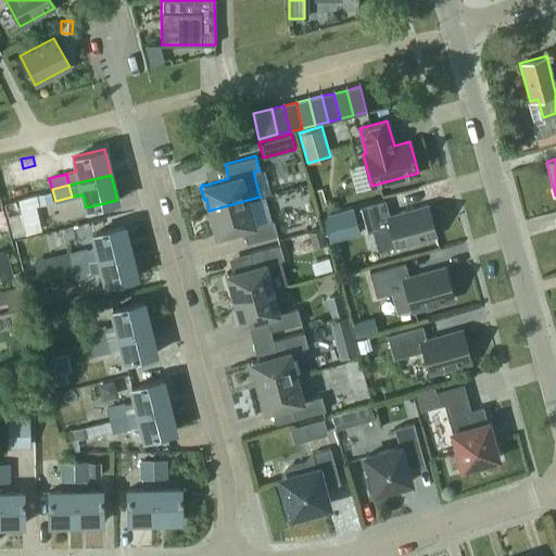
[(39,205),(52,202),(50,192),(37,196),(39,205)]
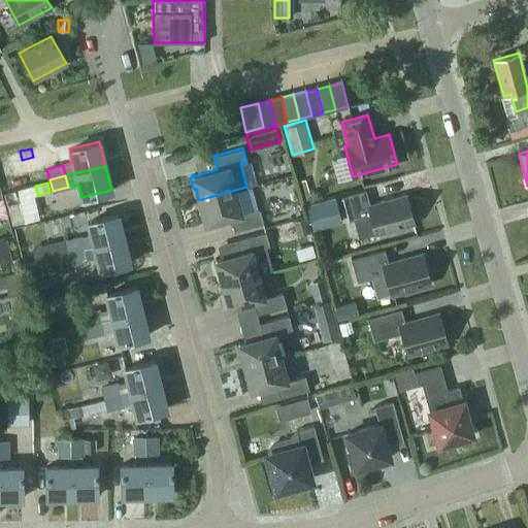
[(235,190),(198,200),(201,210),(199,211),(203,224),(205,224),(205,226),(206,225),(206,224),(230,217),(233,230),(263,223),(259,208),(241,213),(235,190)]
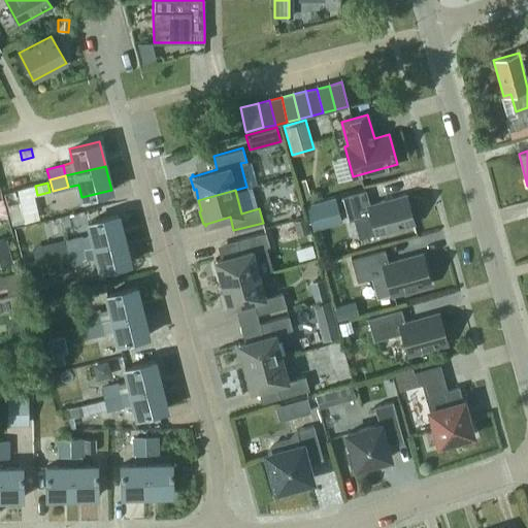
[(369,215),(375,234),(414,224),(405,194),(369,204),(365,190),(341,197),(348,221),(369,215)]
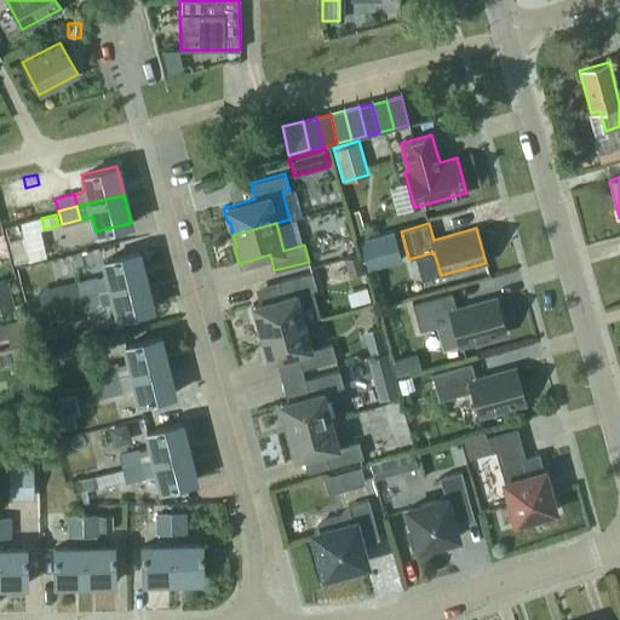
[(368,270),(401,262),(392,231),(360,241),(368,270)]
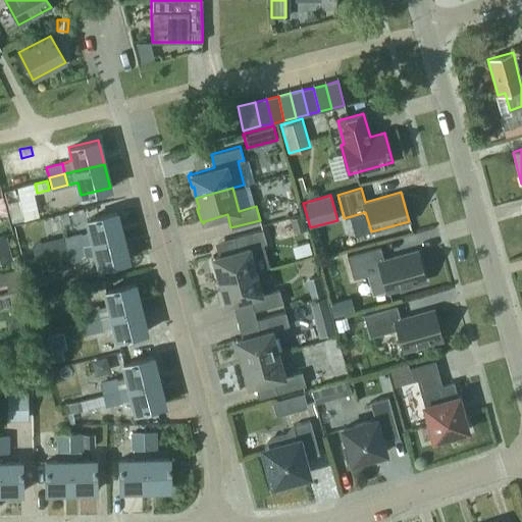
[(19,200),(7,203),(11,221),(23,218),(19,200)]
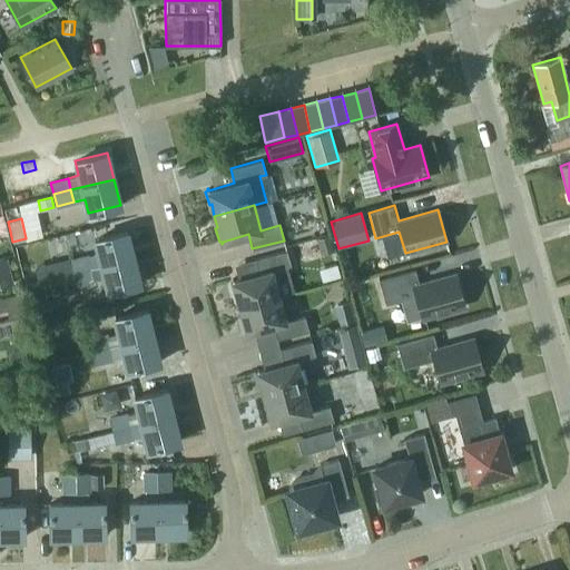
[(98,254),(87,256),(90,268),(134,258),(127,231),(95,239),(98,254)]
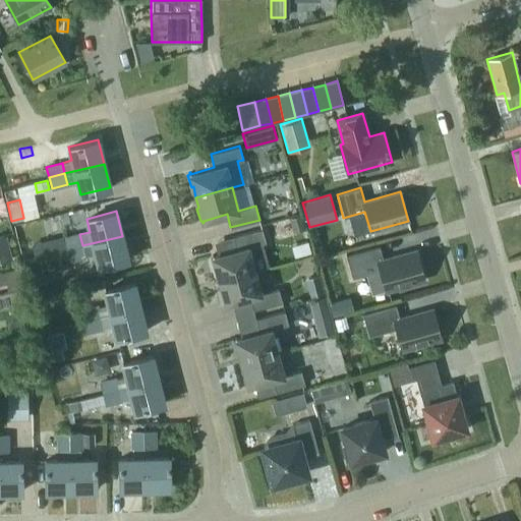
[(293,232),(305,229),(301,215),(289,219),(293,232)]
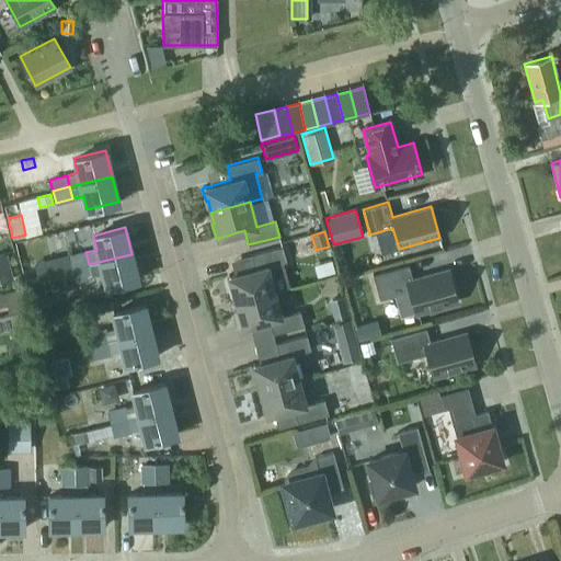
[(232,289),(236,301),(274,290),(267,266),(286,261),(282,245),(251,254),(254,268),(229,276),(229,274),(228,274),(228,276),(226,277),(230,290),(232,289)]
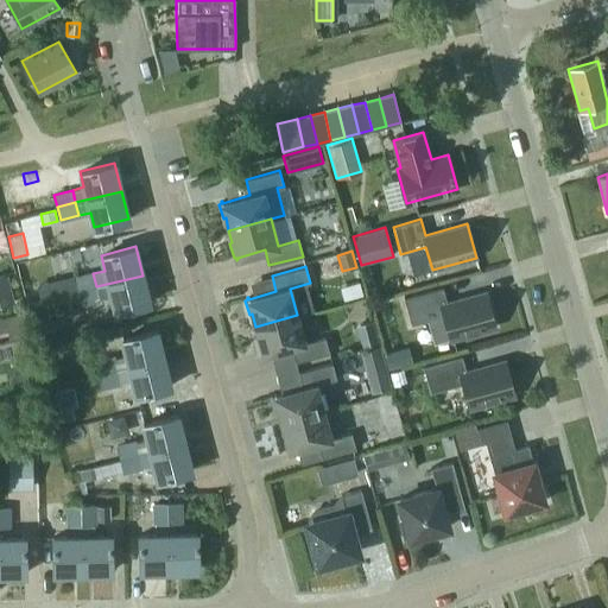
[(7,273),(0,274),(0,305),(13,302),(7,273)]
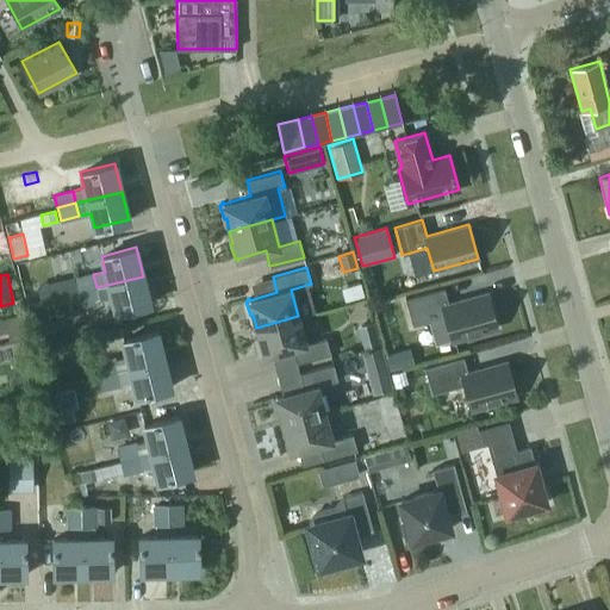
[(93,274),(75,279),(79,292),(97,287),(93,274)]
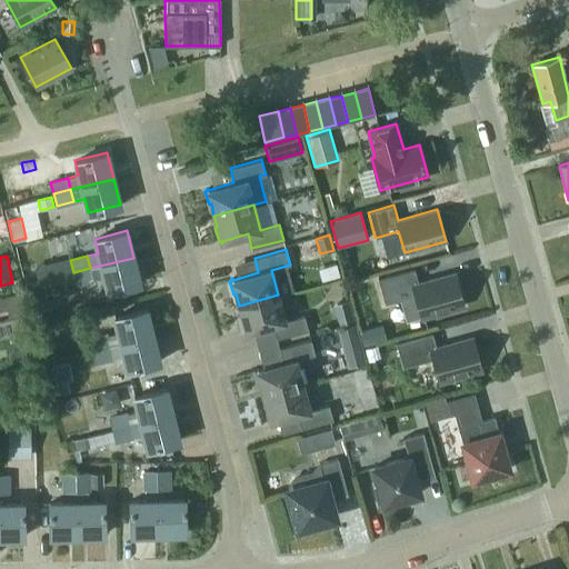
[(133,258),(90,268),(93,279),(103,277),(108,291),(139,283),(133,258)]
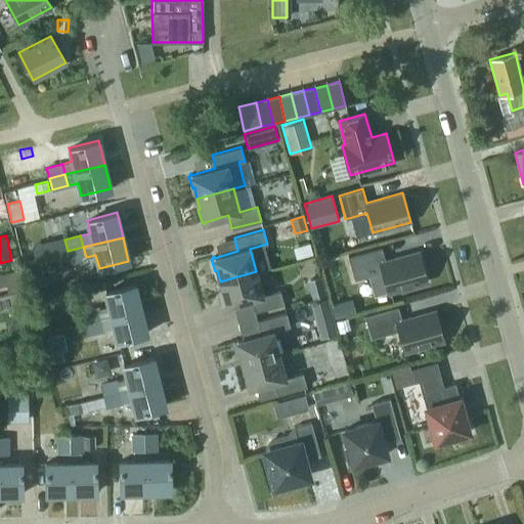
[(83,247),(68,251),(70,261),(86,257),(83,247)]
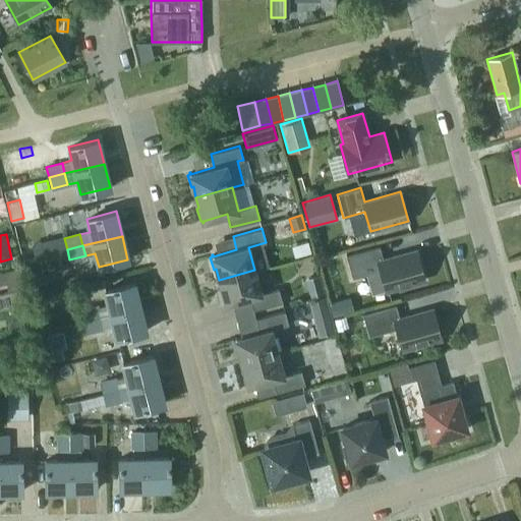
[(380,245),(346,254),(352,278),(365,274),(371,294),(386,290),(424,280),(416,250),(383,259),(380,245)]
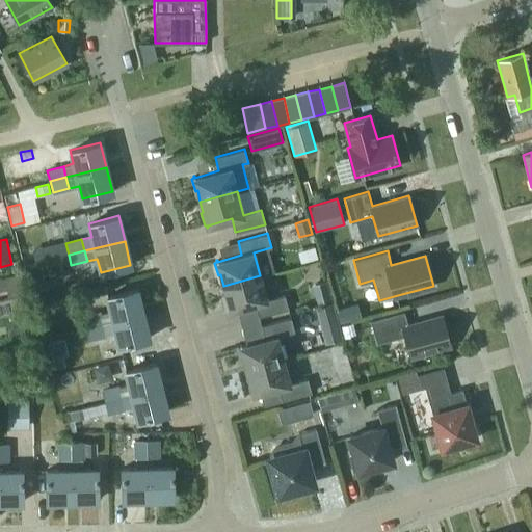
[(57,275),(70,272),(68,260),(54,263),(57,275)]
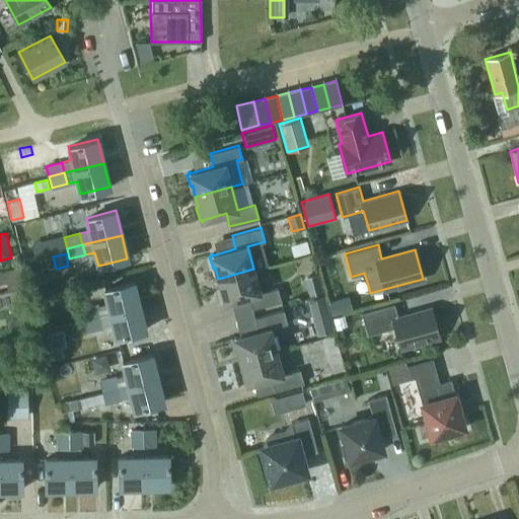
[(0,292),(0,307),(26,301),(22,287),(24,286),(20,267),(3,271),(8,291),(0,292)]
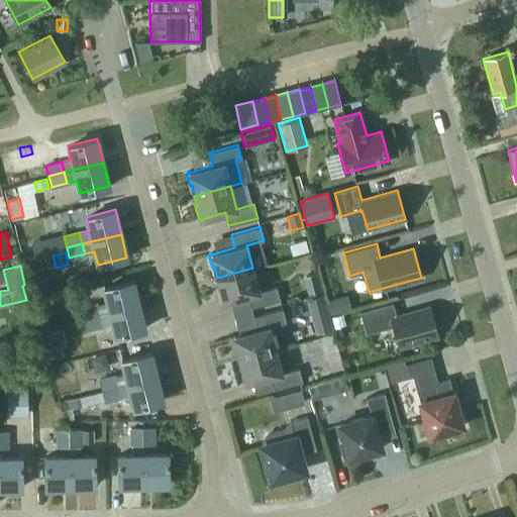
[(252,268),(217,278),(219,288),(218,289),(221,301),(223,301),(223,303),(225,302),(224,301),(247,294),(250,307),(280,300),(276,286),(259,291),(252,268)]
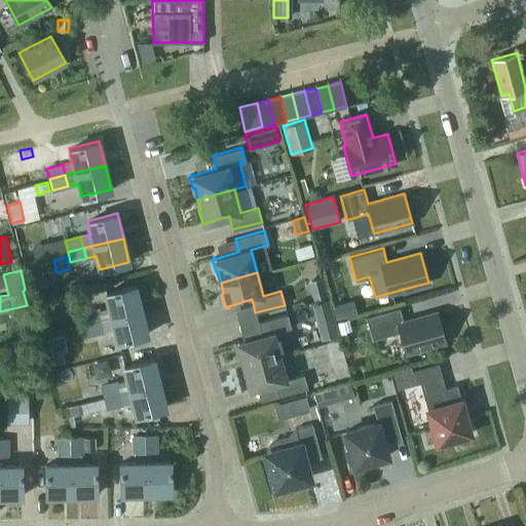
[(312,300),(327,296),(322,277),(308,282),(312,300)]
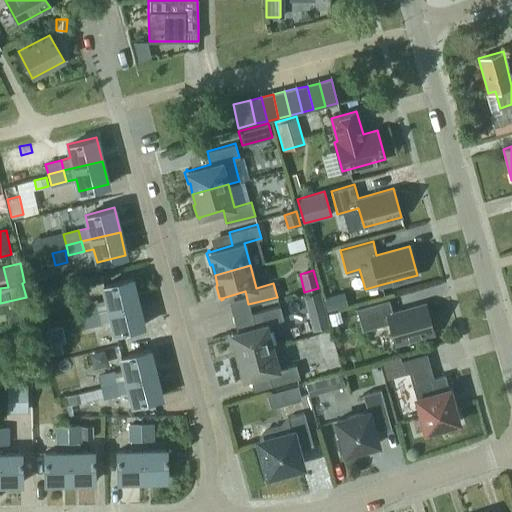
[(131,278),(102,285),(106,299),(108,309),(137,301),(131,278)]
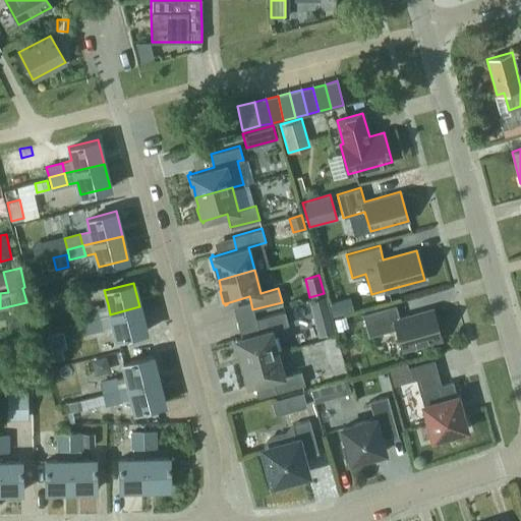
[(325,296),(310,300),(321,336),(335,332),(325,296)]
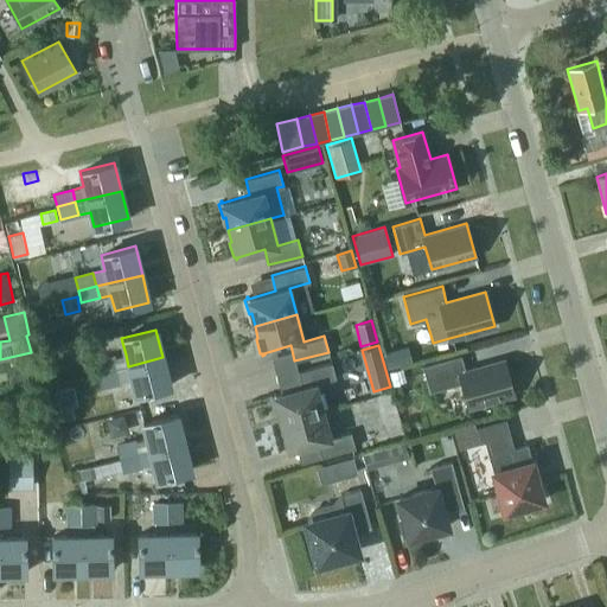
[(388,368),(403,364),(398,349),(384,353),(388,368)]
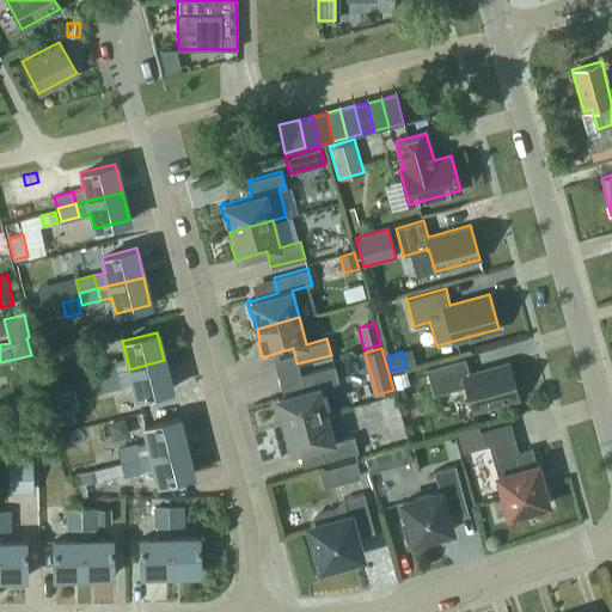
[(469,374),(465,357),(426,368),(433,395),(465,386),(471,410),(518,398),(508,363),(469,374)]
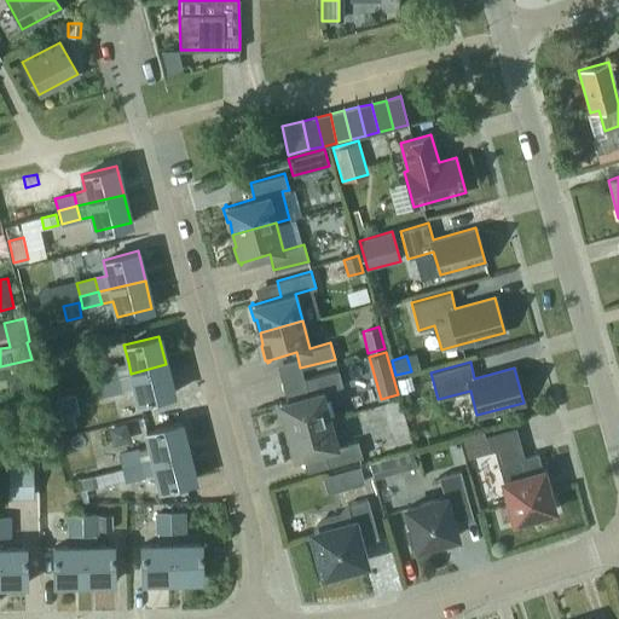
[(116,363),(97,368),(100,381),(120,376),(116,365),(116,363)]
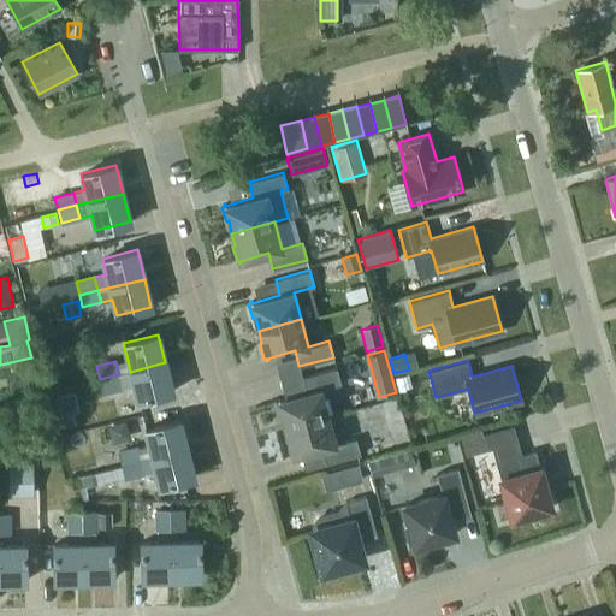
[(130,372),(119,374),(122,388),(134,384),(137,400),(172,391),(165,362),(130,372)]
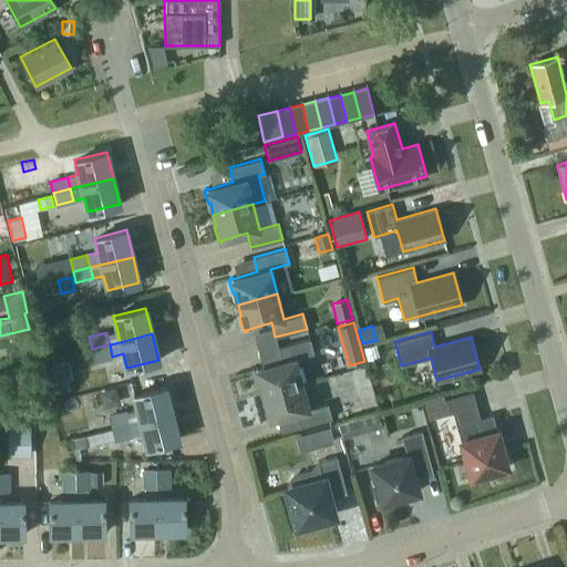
[(259,382),(263,394),(301,383),(295,359),(313,353),(309,338),(278,347),(282,361),(257,369),(256,367),(255,367),(256,369),(254,370),(257,383),(259,382)]
